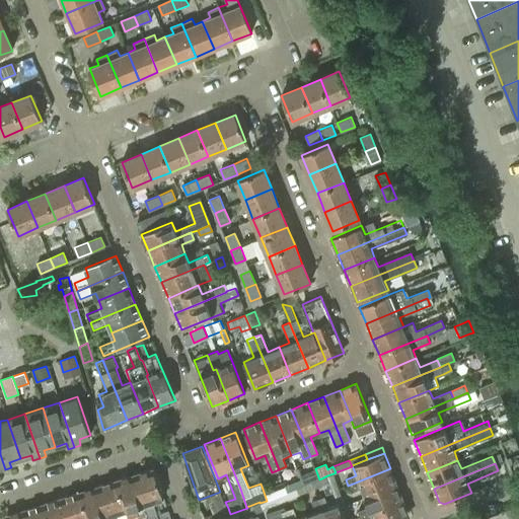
[(153,468),(134,474),(148,518),(170,518),(168,511),(157,514),(153,502),(163,498),(153,468)]
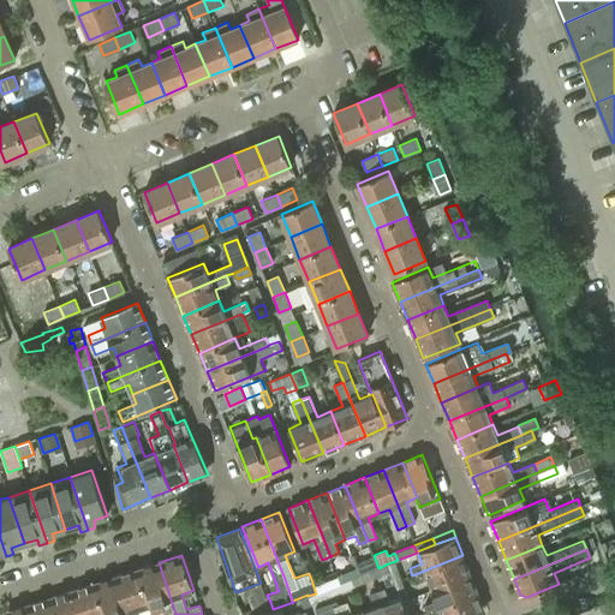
[(359,575),(370,571),(378,568),(374,555),(362,560),(364,566),(357,568),(359,575)]
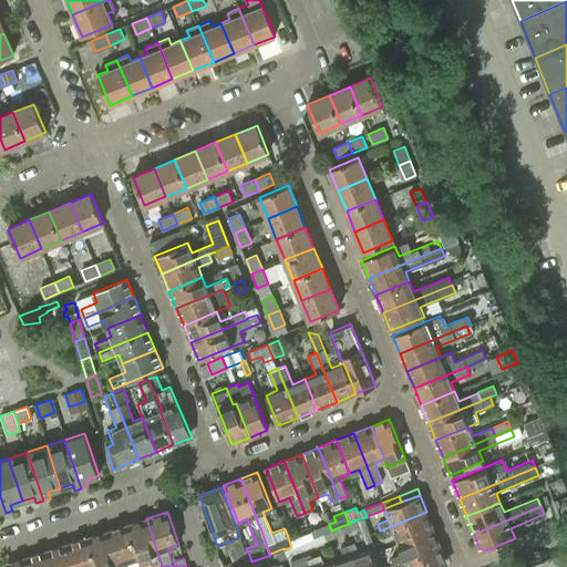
[(394,533),(399,543),(433,528),(426,512),(380,531),(383,537),(394,533)]
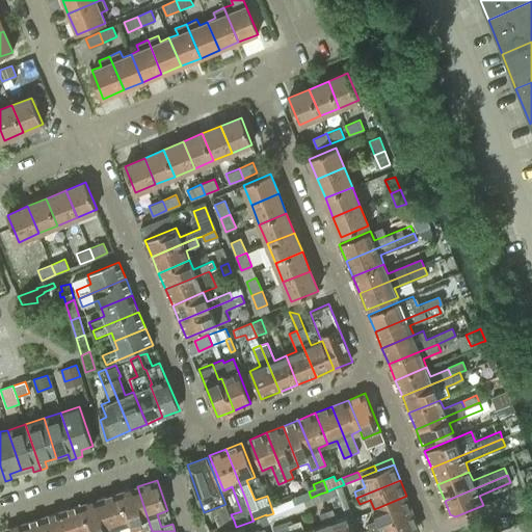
[(342,485),(336,487),(338,493),(342,503),(347,501),(342,485)]
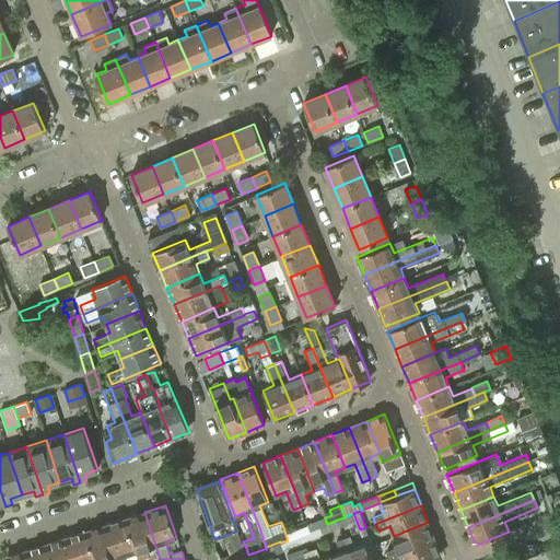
[(150,559),(160,559),(144,512),(125,518),(136,550),(146,547),(150,559)]
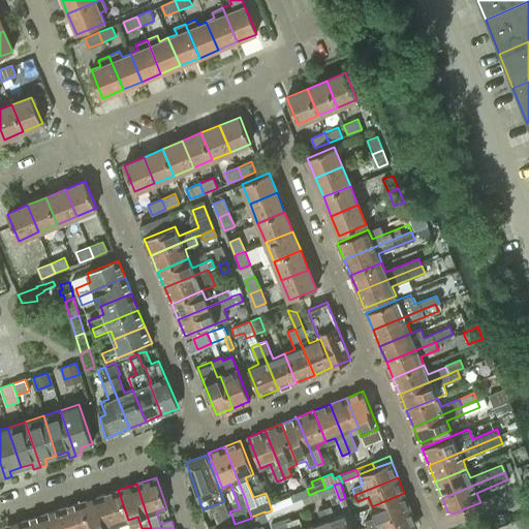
[(334,485),(325,489),(318,491),(320,497),(336,490),(334,485)]
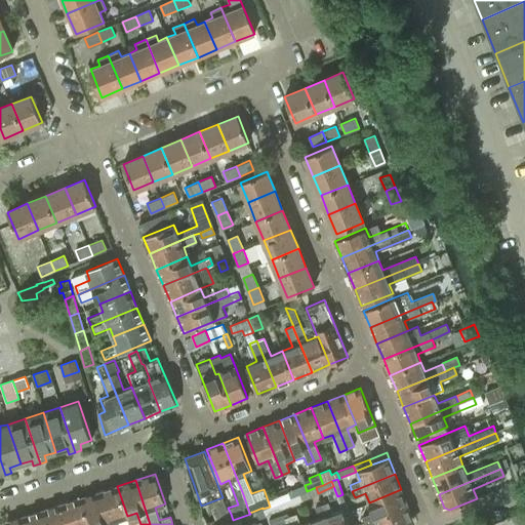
[(291,497),(300,494),(307,491),(305,485),(288,492),(291,497)]
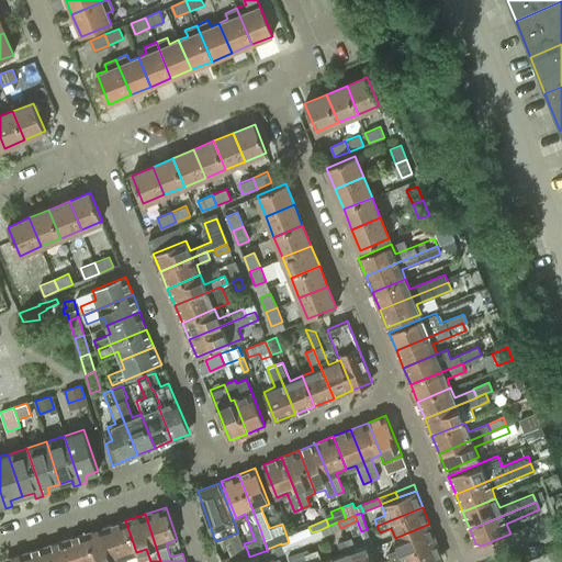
[(125,520),(105,527),(116,561),(126,561),(125,555),(136,552),(125,520)]
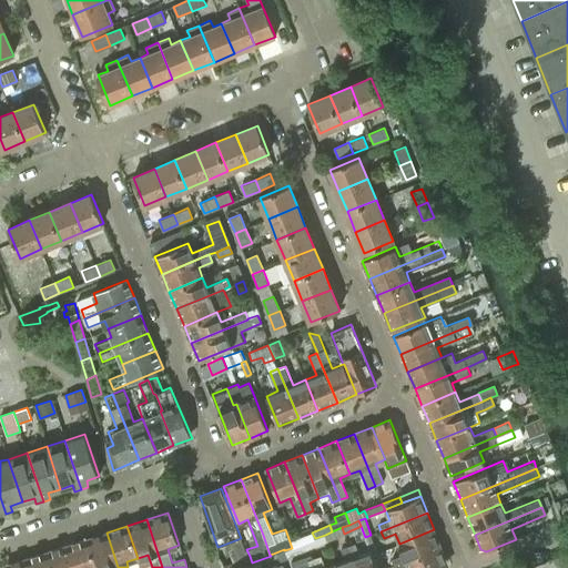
[(332,531),(325,535),(327,540),(344,534),(342,527),(332,531)]
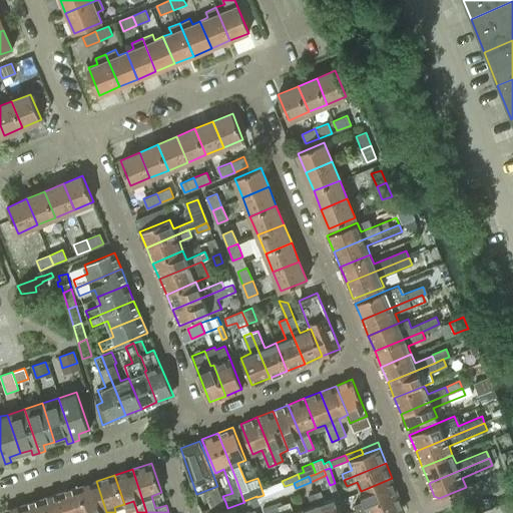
[(354,504),(357,510),(399,493),(392,478),(361,491),(365,500),(354,504)]
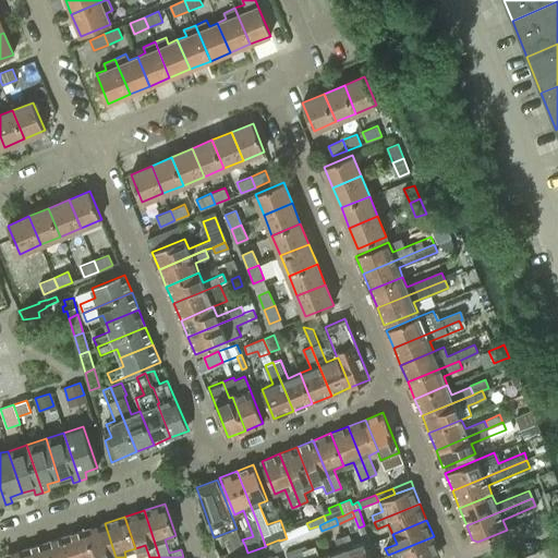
[(116,557),(105,523),(85,530),(94,557),(106,557),(116,557)]
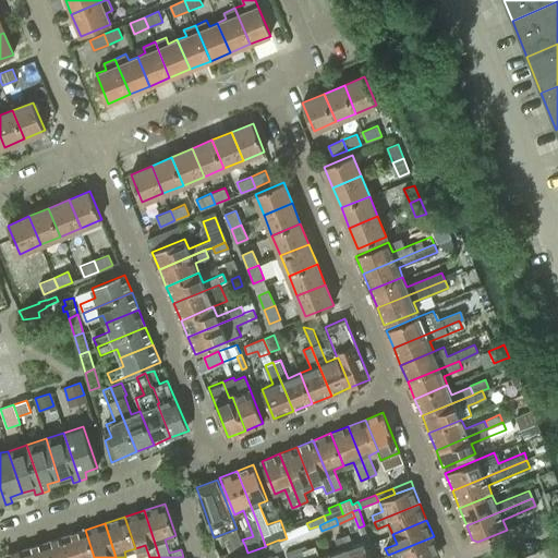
[(306,523),(284,532),(287,538),(303,532),(310,529),(306,523)]
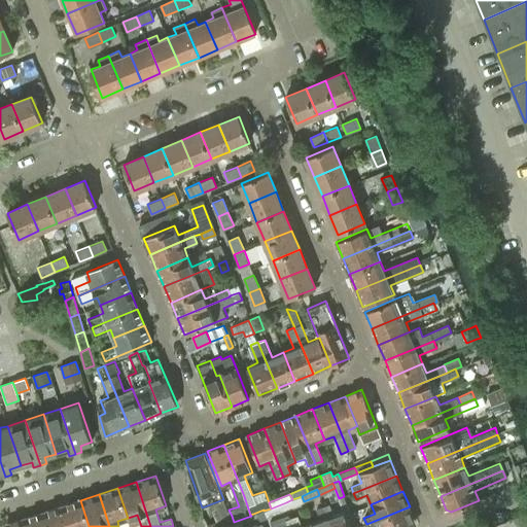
[(302,496),(292,499),(286,502),(287,507),(304,501),(302,496)]
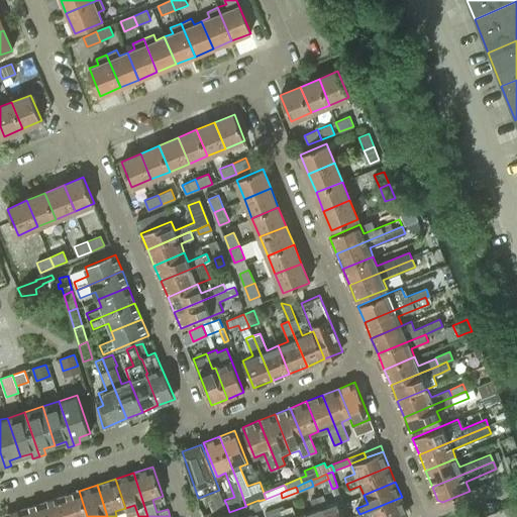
[(336,502),(337,504),(342,502),(337,487),(332,489),(336,502)]
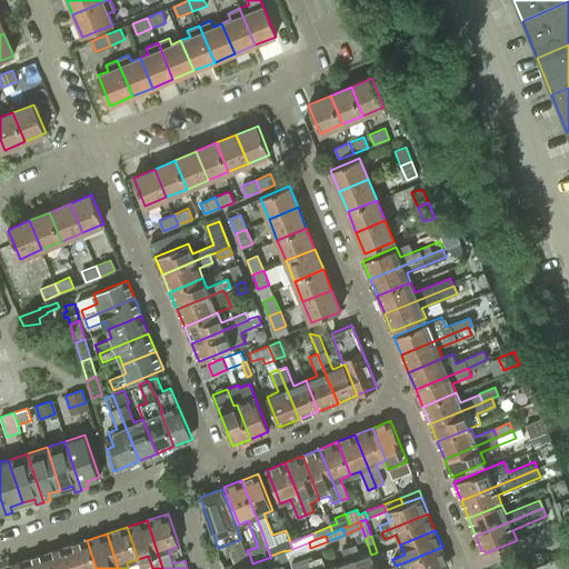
[(96,568),(87,540),(67,547),(73,568),(96,568)]
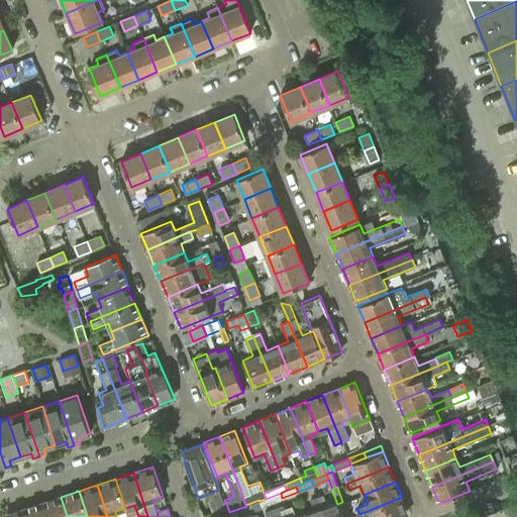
[(281,493),(266,499),(259,501),(261,506),(282,498),(281,493)]
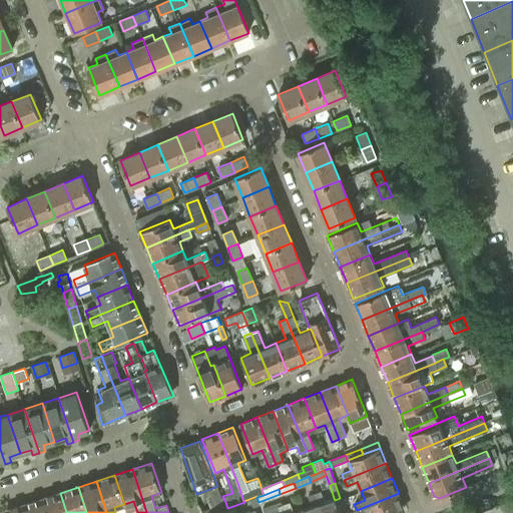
[(321,491),(315,493),(321,512),(339,512),(335,500),(334,498),(325,501),(321,491)]
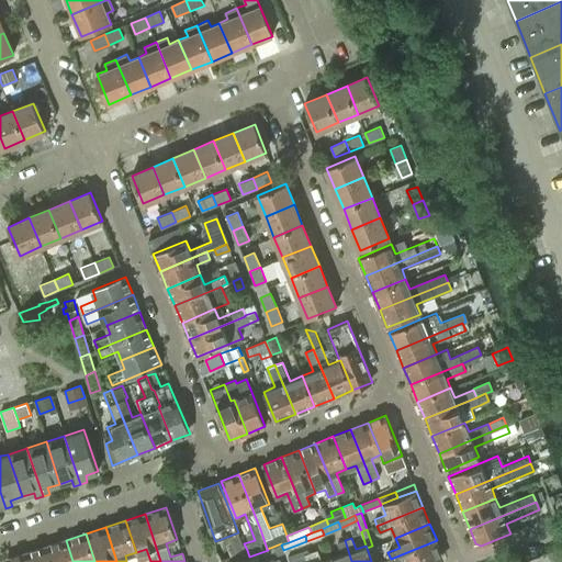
[(72,561),(66,540),(46,546),(51,561),(72,561)]
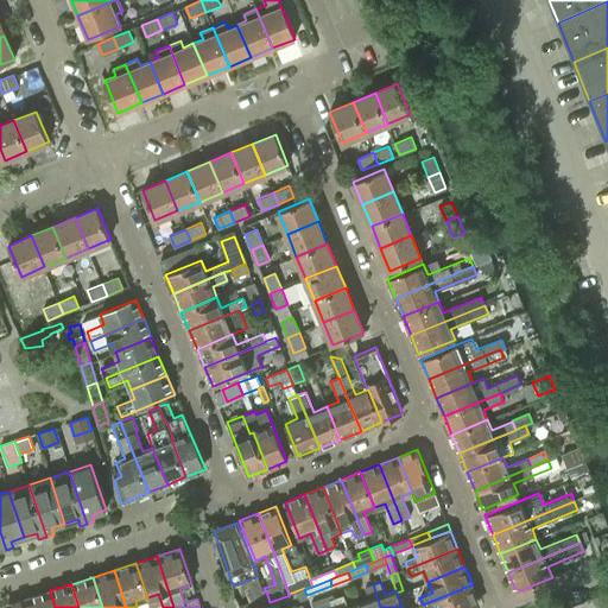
[(369,600),(359,603),(360,607),(380,607),(373,584),(366,587),(369,600)]
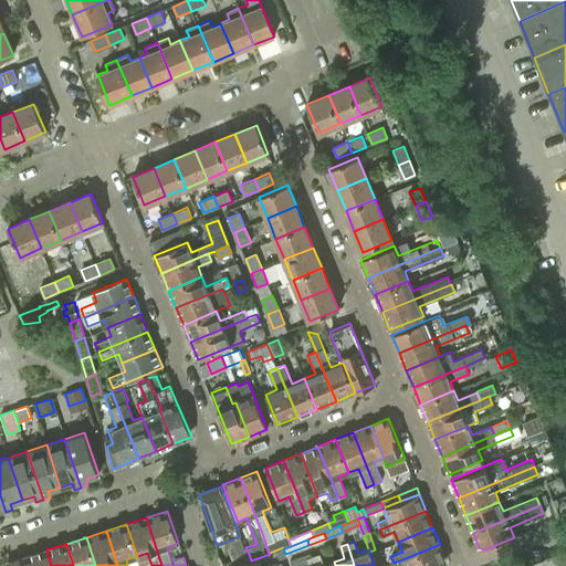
[(446,558),(440,544),(394,563),(394,565),(404,565),(407,565),(436,565),(442,564),(446,558)]
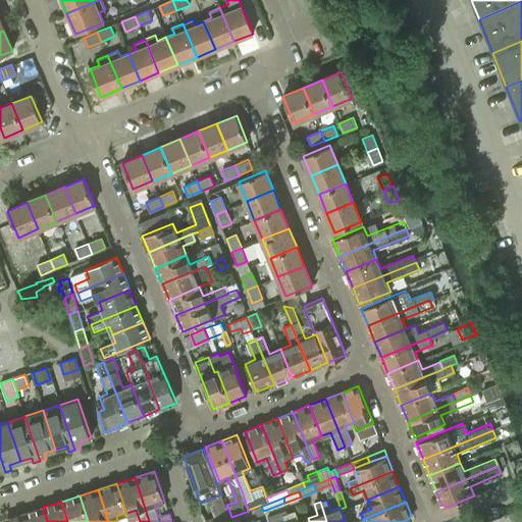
[(263,511),(261,506),(261,505),(251,509),(253,515),(263,511)]
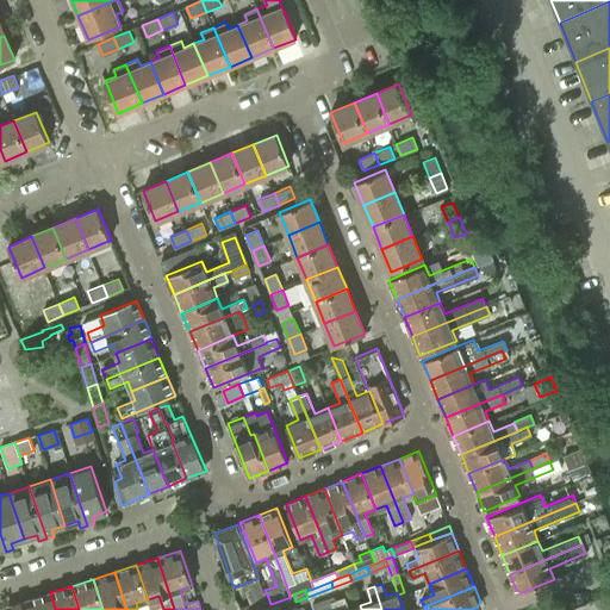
[(55,609),(50,592),(29,599),(31,609),(55,609)]
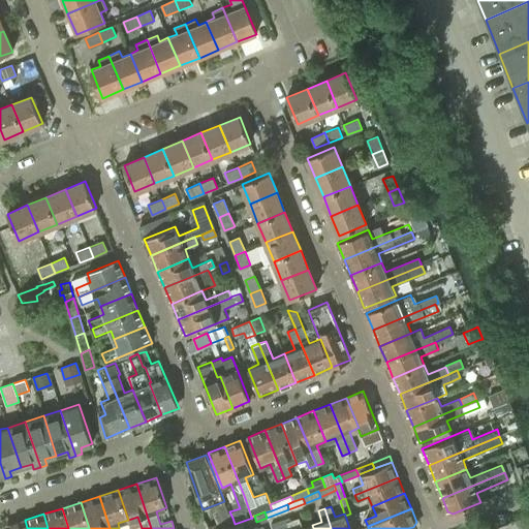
[(355,528),(350,514),(345,516),(349,528),(355,528)]
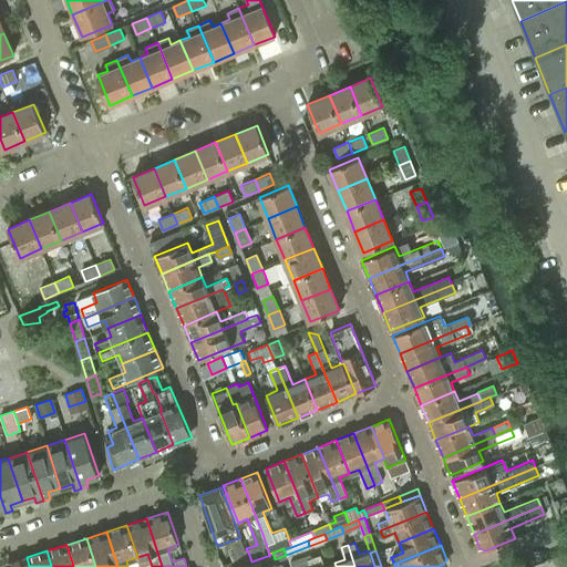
[(310,554),(290,560),(292,566),(295,566),(308,563),(307,559),(311,557),(310,554)]
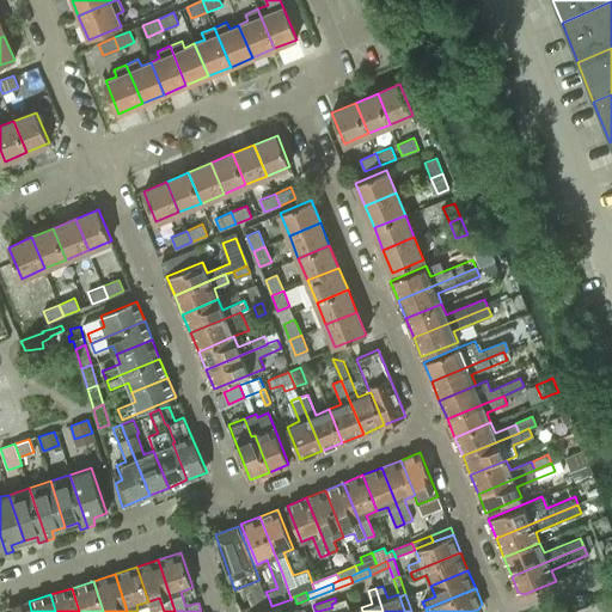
[(346,598),(338,601),(342,611),(362,611),(361,607),(350,611),(346,598)]
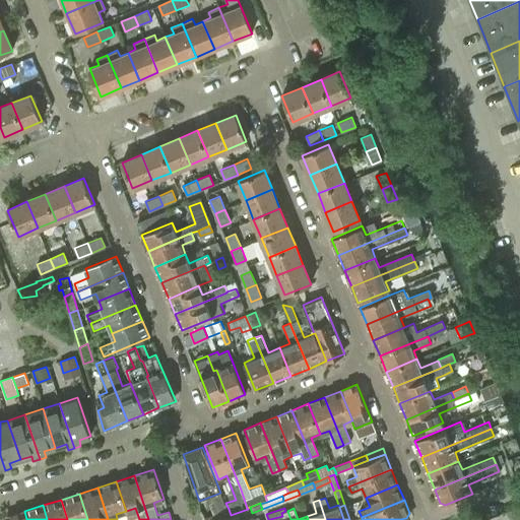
[(217,519),(231,516),(231,515),(229,509),(205,518),(205,519),(217,519)]
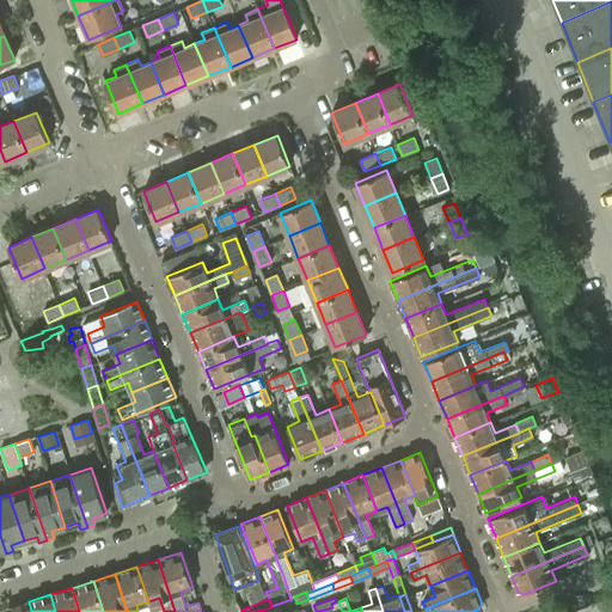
[(31,611),(29,601),(5,610),(5,611),(31,611)]
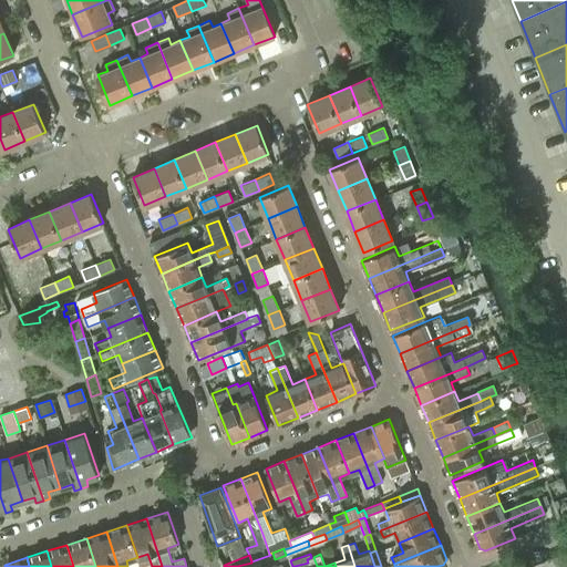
[(317,566),(313,557),(311,557),(307,559),(308,563),(309,566),(317,566)]
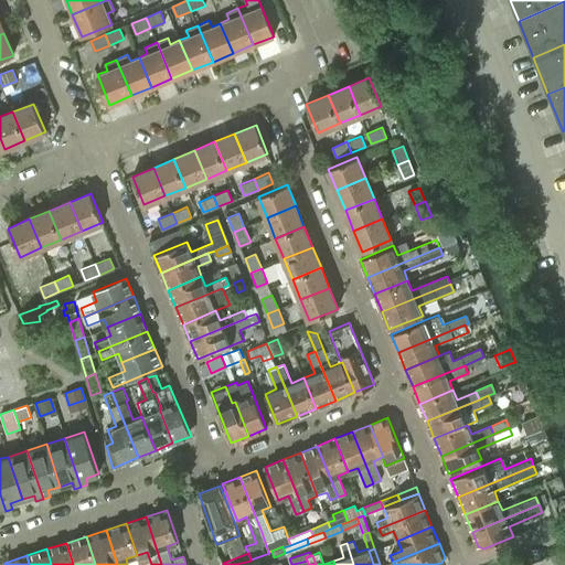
All buildings are outlined.
